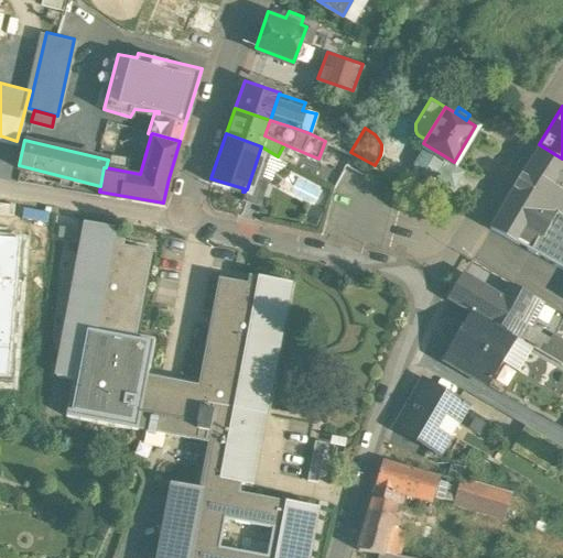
[(445,156),(423,143),(412,161),(414,167),(429,175),(434,174),(445,156)]
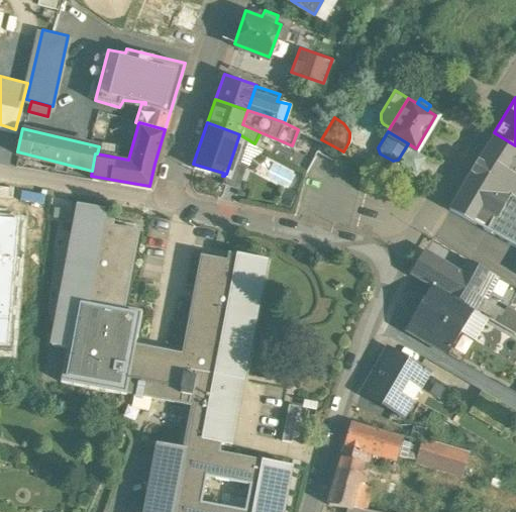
[(493,132),(477,157),(476,158),(477,158),(470,169),(469,170),(470,170),(447,206),(489,229),(509,192),(515,180),(515,145),(494,132),(493,132)]
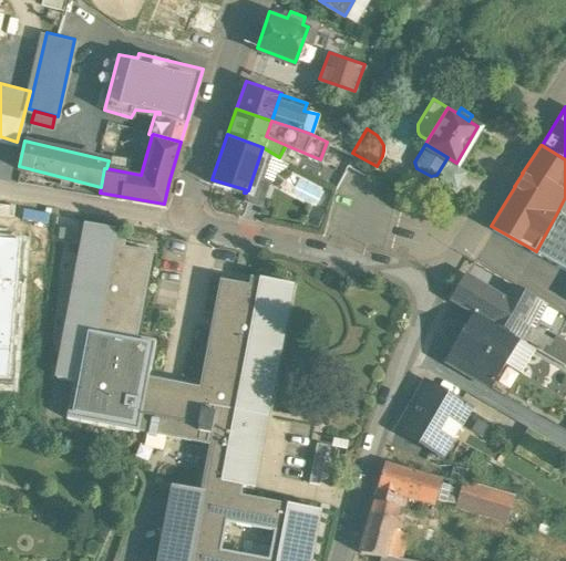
[(269,175),(255,170),(248,190),(247,190),(246,193),(245,196),(260,201),(269,175)]
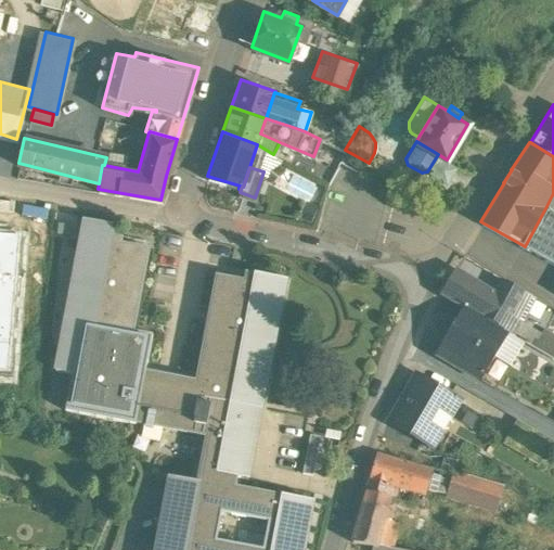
[(553,210),(546,206),(525,246),(553,263),(553,210)]
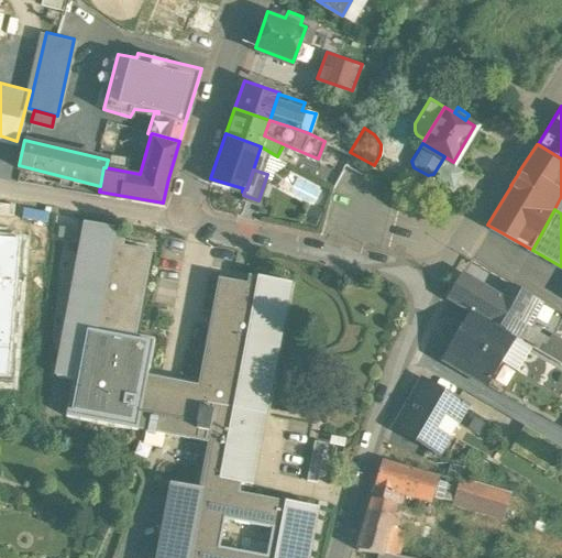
[(288,280),(257,274),(257,275),(249,273),(246,282),(218,276),(198,383),(146,373),(153,336),(133,332),(149,249),(120,243),(122,233),(113,232),(114,225),(84,219),(55,373),(72,375),(65,413),(136,426),(136,425),(208,438),(199,485),(171,480),(155,557),(305,557),(316,504),(285,499),(285,500),(237,491),(239,480),(243,481),(256,411),(263,412),(288,280)]
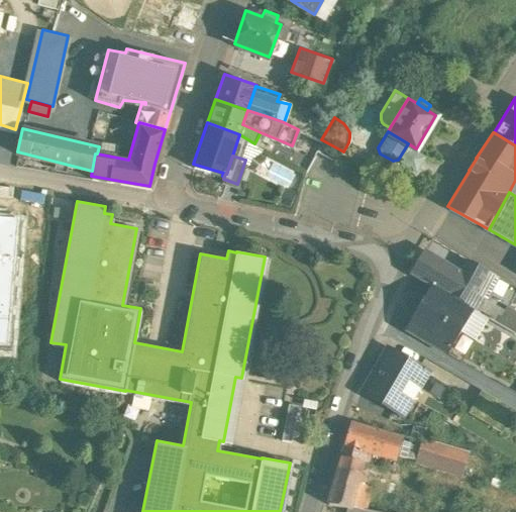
[(0,351),(12,352),(23,216),(13,215),(13,206),(0,204),(0,351)]
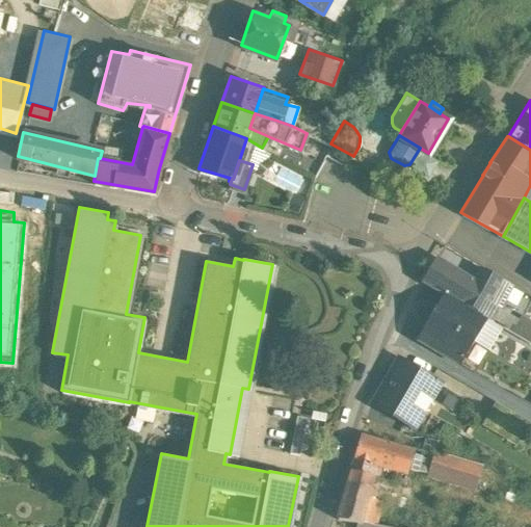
[(472,278),(434,256),(422,278),(443,290),(460,298),(472,278)]
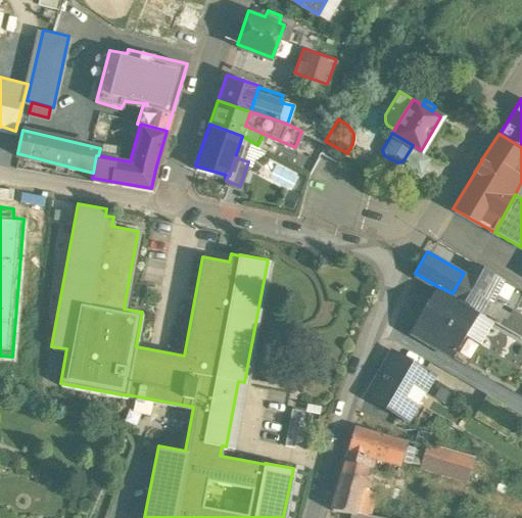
[(464,273),(453,293),(468,302),(478,311),(519,336),(521,329),(521,313),(512,308),(509,313),(481,296),(492,272),(472,260),(464,273)]
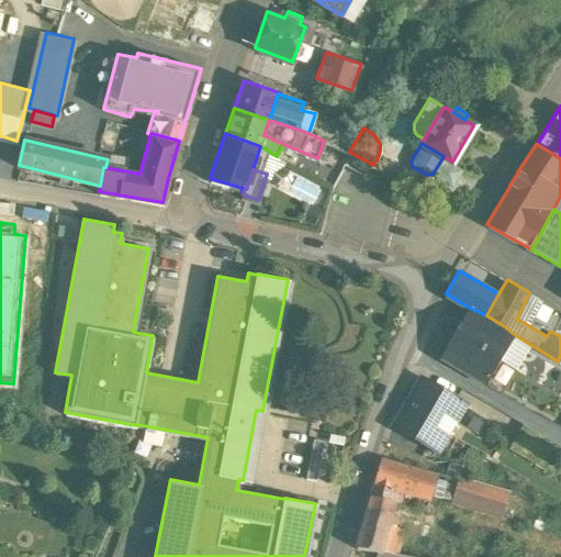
[(486,315),(468,307),(459,323),(457,322),(448,337),(449,338),(440,355),(485,381),(514,334),(503,325),(486,315)]
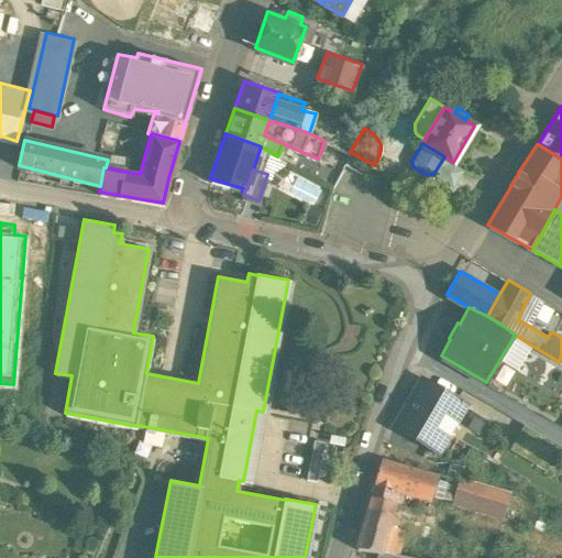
[(463,402),(421,378),(395,424),(437,448),(445,433),(444,431),(454,416),(455,416),(463,402)]
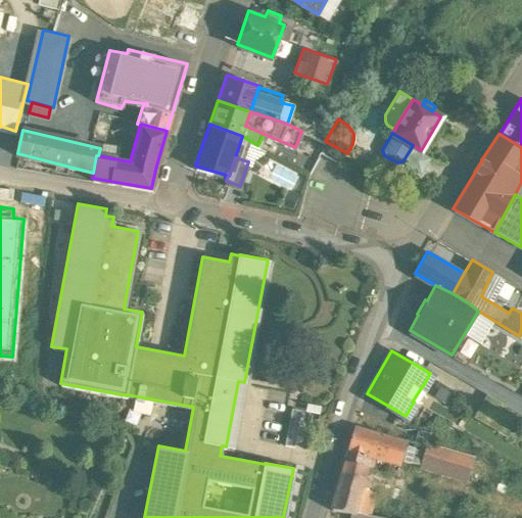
[(290,406),(284,442),(293,444),(300,408),(290,406)]
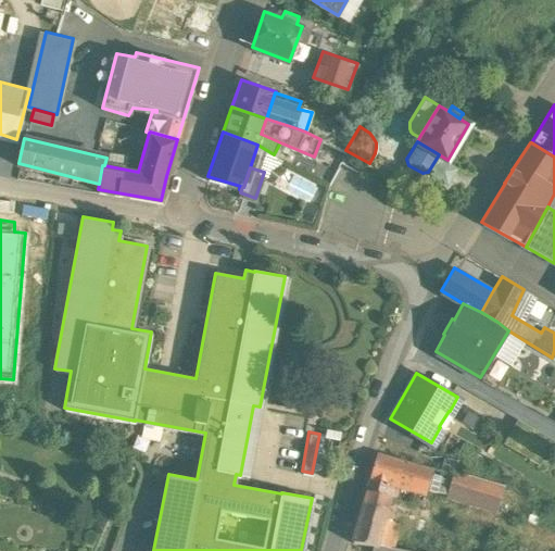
[(430,471),(376,452),(368,475),(395,483),(425,491),(429,475),(430,471)]
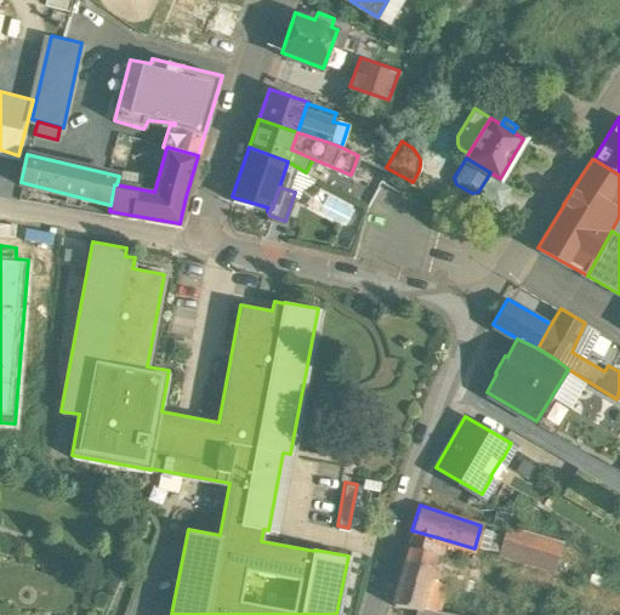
[(510,511),(496,506),(489,531),(502,534),(506,525),(510,511)]
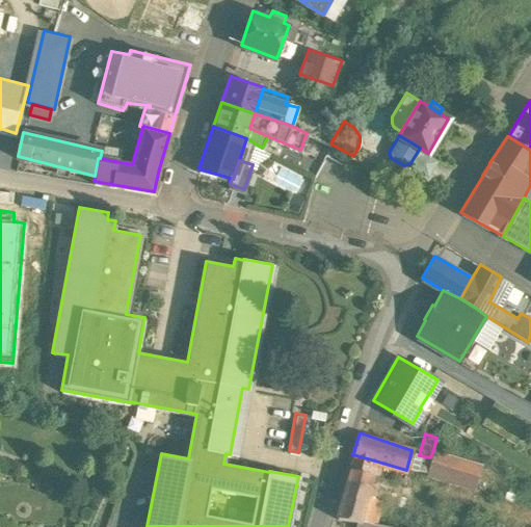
[(510,474),(433,450),(430,457),(426,471),(504,493),(510,474)]
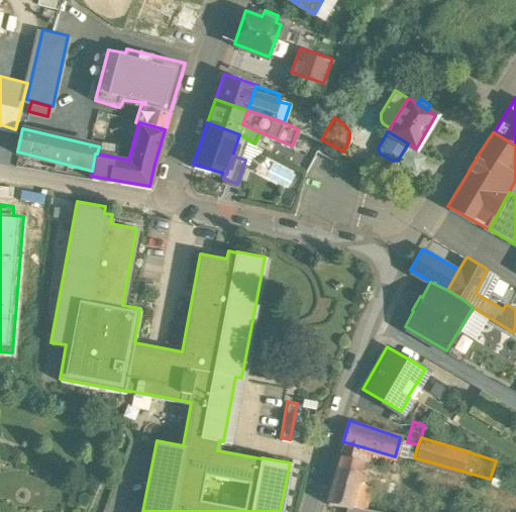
[(368,448),(342,441),(338,456),(362,462),(365,463),(366,459),(368,448)]
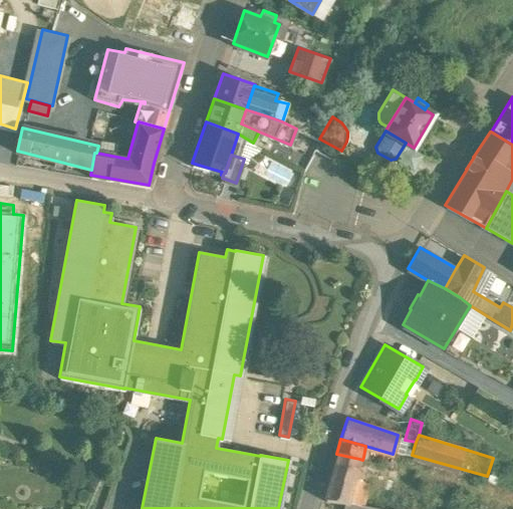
[(397,439),(393,454),(399,457),(400,453),(412,454),(412,455),(416,442),(405,440),(397,439)]
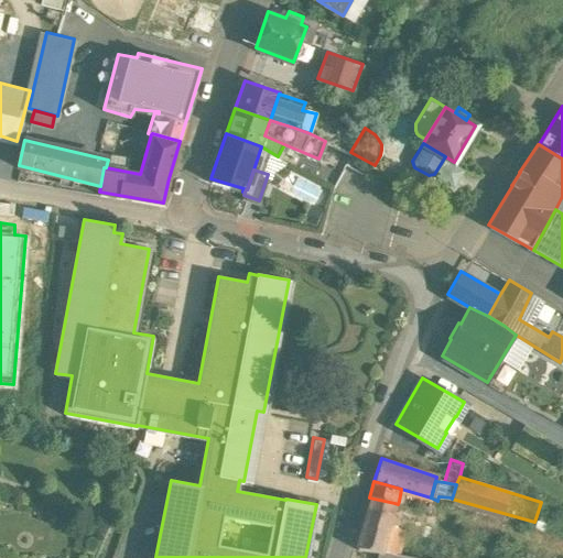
[(394,503),(369,498),(357,547),(378,550),(382,551),(382,550),(391,517),(394,503)]
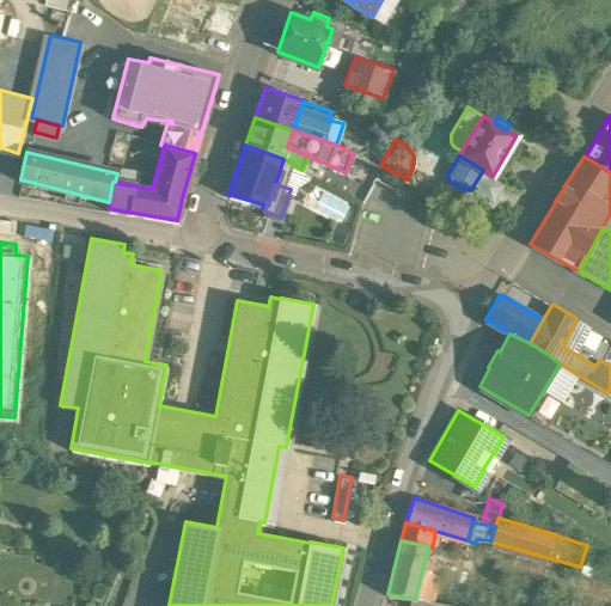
[(458,579),(464,554),(433,544),(432,548),(428,546),(425,562),(415,598),(428,600),(434,601),(440,574),(458,579)]
